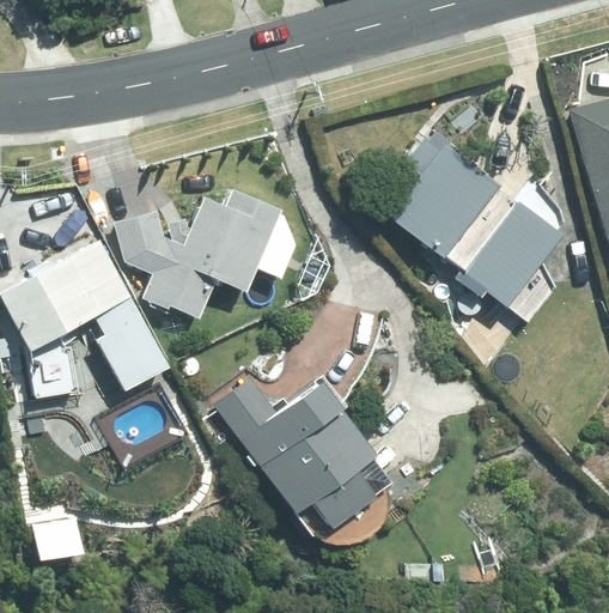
[(608,98),(572,109),(608,238),(608,98)]
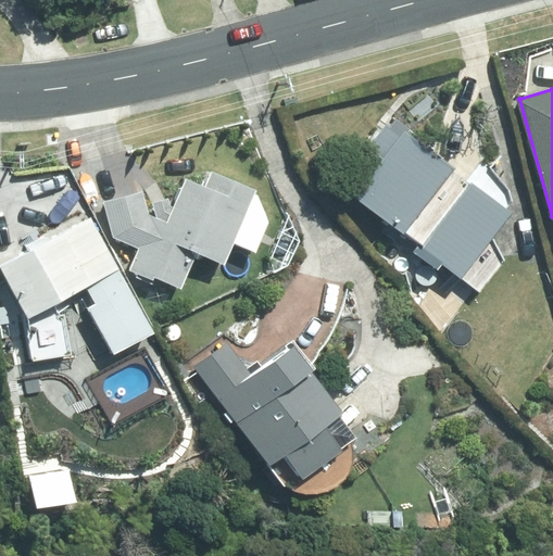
[(389,125),(369,150),(381,160),(354,196),(460,277),(510,212),(404,131),(402,135),(389,125)]
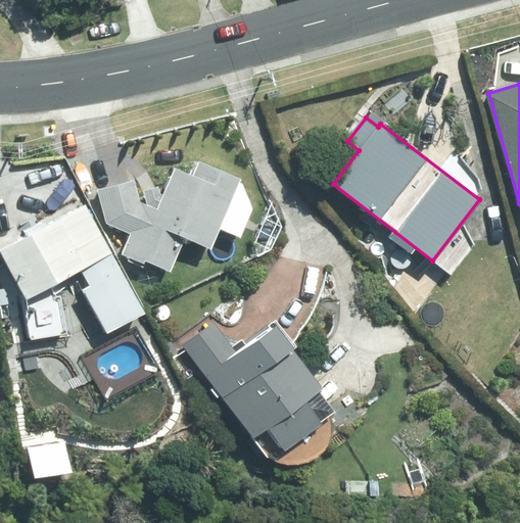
[(137,182),(100,191),(108,224),(132,235),(122,254),(143,265),(145,260),(170,273),(186,239),(206,248),(239,180),(198,161),(192,177),(179,170),(163,196),(159,187),(145,193),(150,205),(141,202),(137,182)]
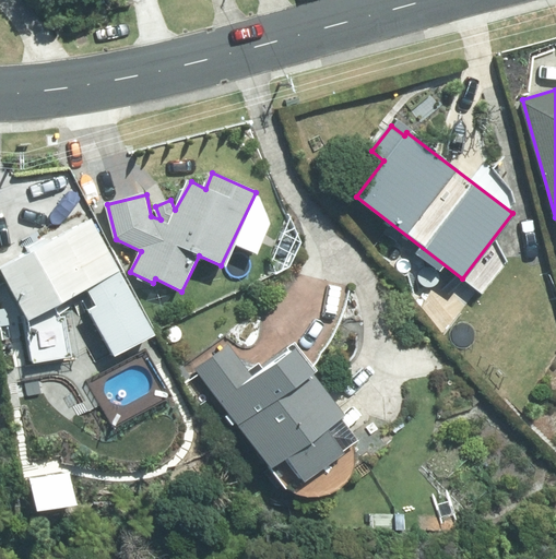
[(86,289),(96,306),(89,311),(116,357),(155,334),(91,218),(0,269),(0,270),(27,319),(32,363),(70,359),(64,302),(86,289)]
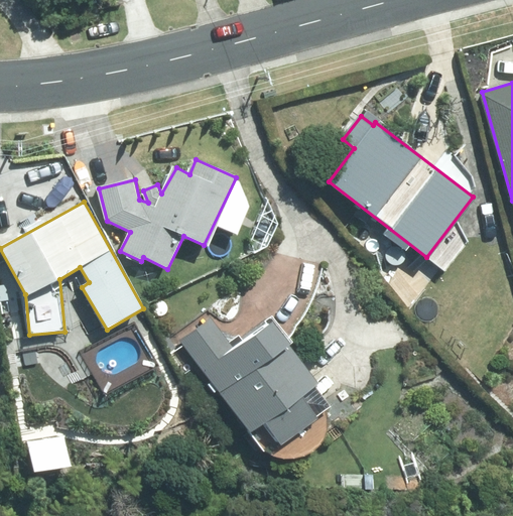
[(315,384),(286,347),(290,344),(273,320),(236,349),(212,316),(179,341),(220,394),(249,431),(263,420),(281,444),(315,417),(299,396),(315,384)]
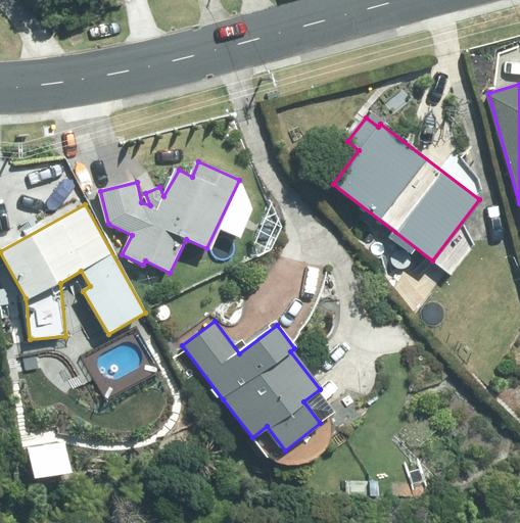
[(29,444),(34,477),(48,475),(49,483),(58,481),(57,474),(65,472),(60,439),(29,444)]
